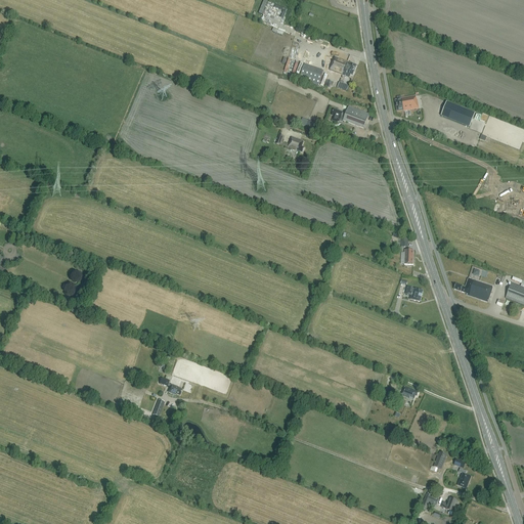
[(356,66),(350,63),(335,57),(330,71),(345,77),(349,79),(351,75),(352,76),(356,66)]
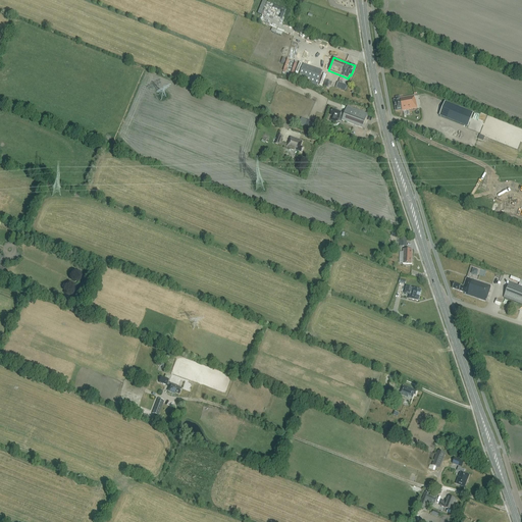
[(317,86),(322,71),(315,68),(309,83),(317,86)]
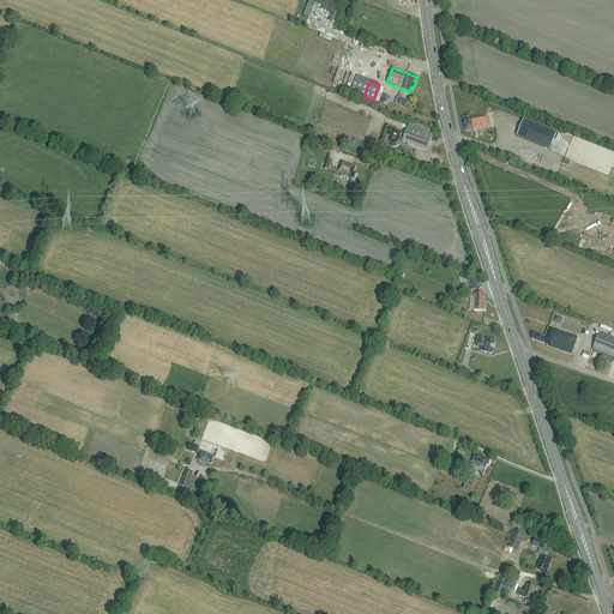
[(473,130),(473,131),(491,127),(489,118),(488,118),(487,113),(470,115),(470,113),(465,114),(465,118),(463,118),(465,131),(473,130)]
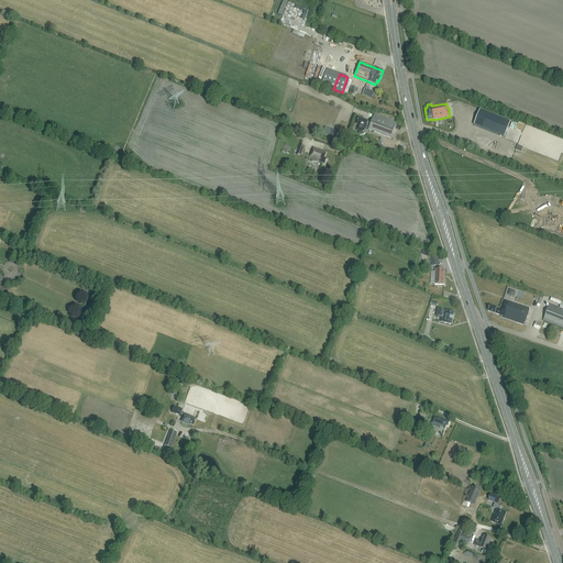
[(510,122),(479,110),(474,125),(505,138),(510,122)]
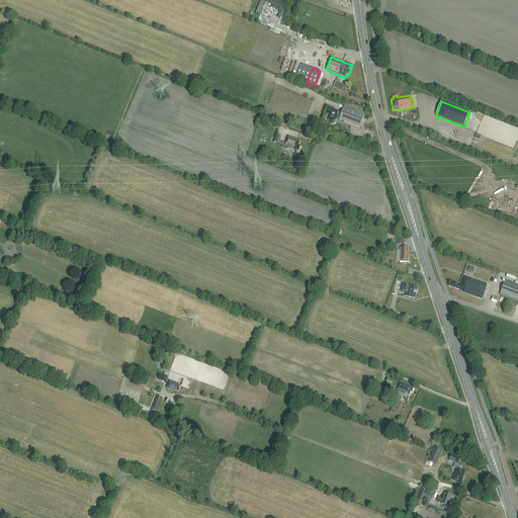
[(364,112),(344,105),(342,112),(341,112),(340,112),(330,108),(328,114),(331,115),(329,120),(334,121),(334,119),(339,121),(340,120),(360,127),(363,117),(362,117),(364,112)]
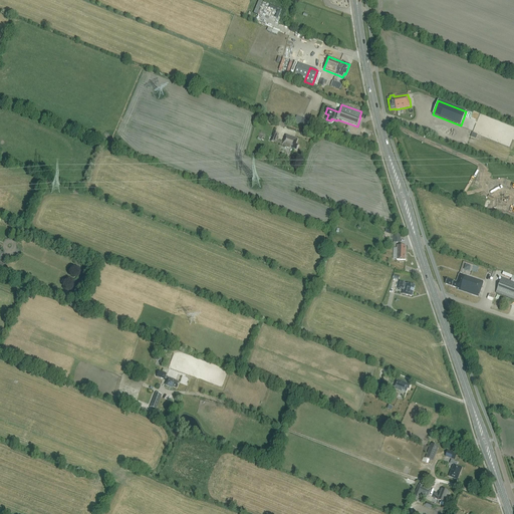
[(276,143),(277,140),(279,135),(274,133),(271,142),(276,143)]
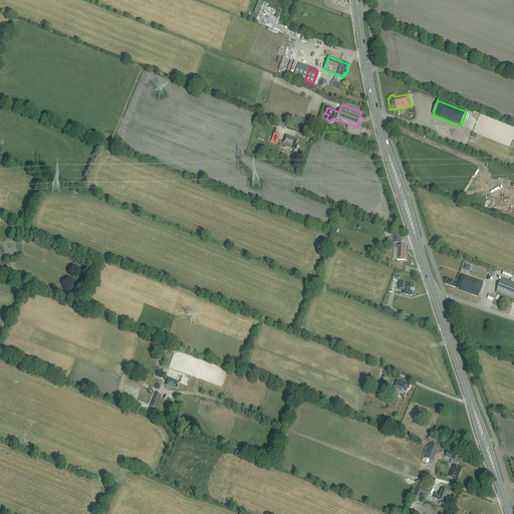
[(295,145),(297,140),(294,138),(294,139),(292,138),(292,137),(286,135),(282,146),(291,149),(291,148),(297,150),(298,146),(295,145)]
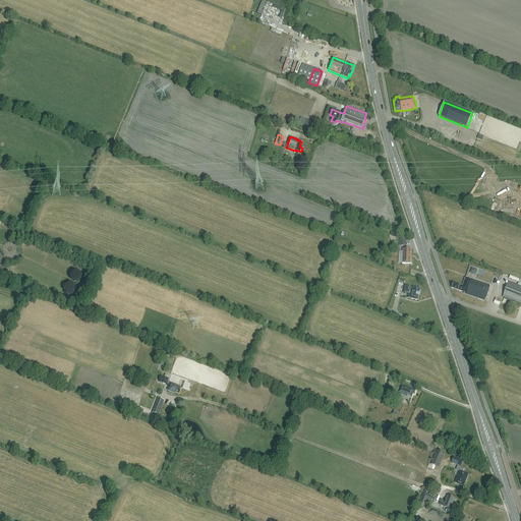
[(403,264),(411,264),(411,249),(403,249),(403,264)]
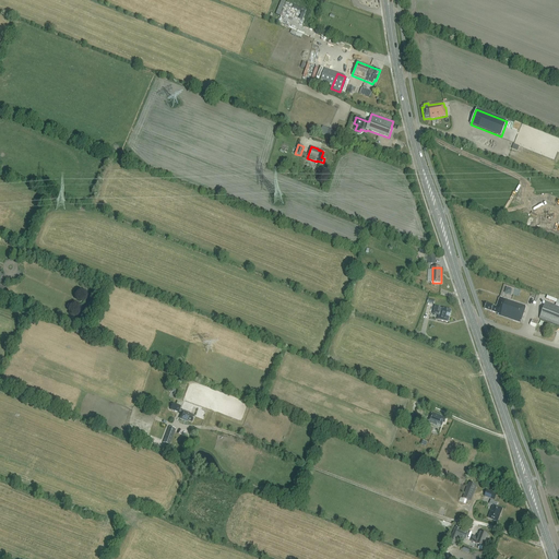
[(521,323),(526,306),(500,297),(497,307),(487,304),(485,309),(498,313),(497,314),(521,323)]
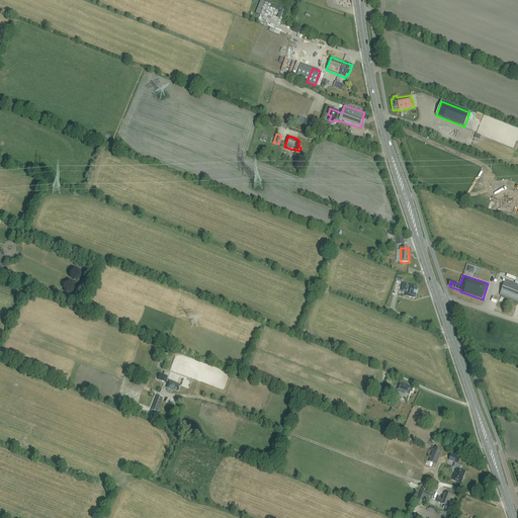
[(517,284),(506,280),(500,295),(517,301),(517,284)]
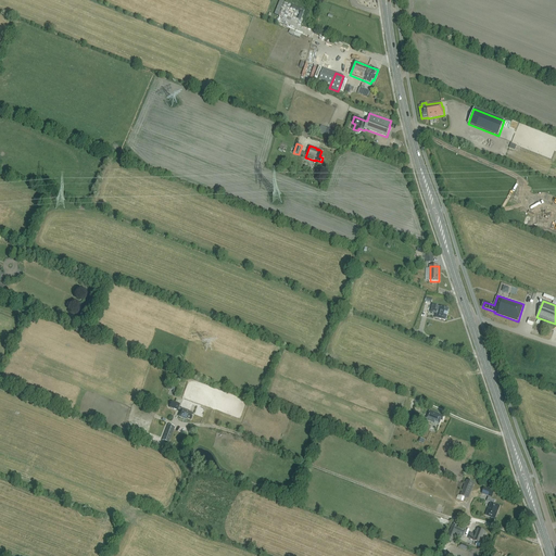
[(432,305),(430,313),(436,314),(436,318),(446,320),(449,310),(438,306),(432,305)]
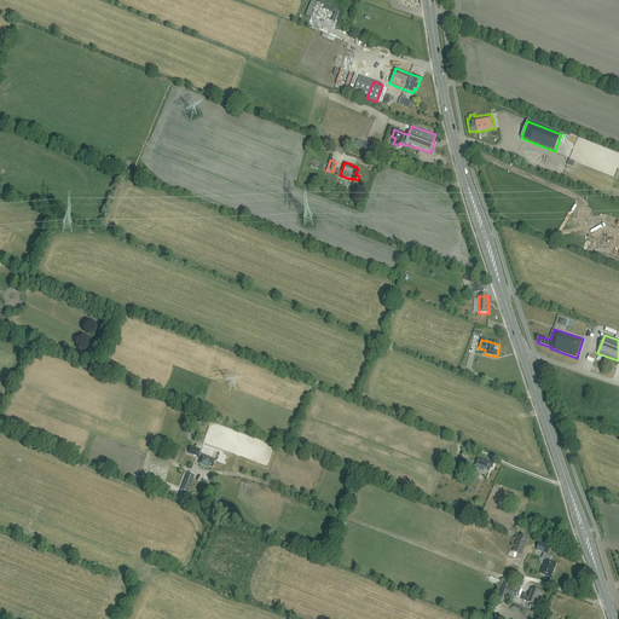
[(201,458),(202,455),(198,453),(200,450),(191,446),(189,453),(197,457),(197,456),(201,458)]
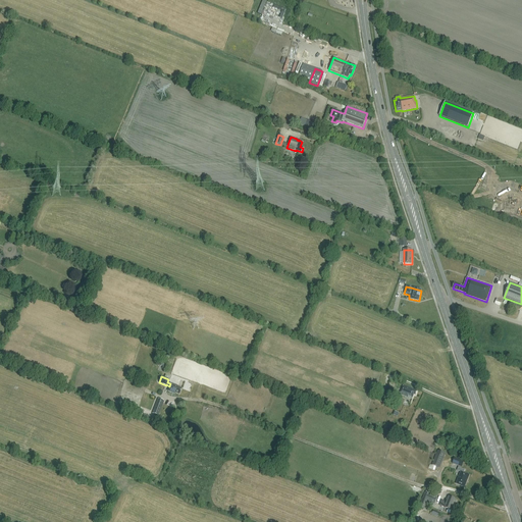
[(174,394),(175,393),(179,395),(181,388),(177,387),(177,386),(170,383),(169,386),(167,392),(174,394)]
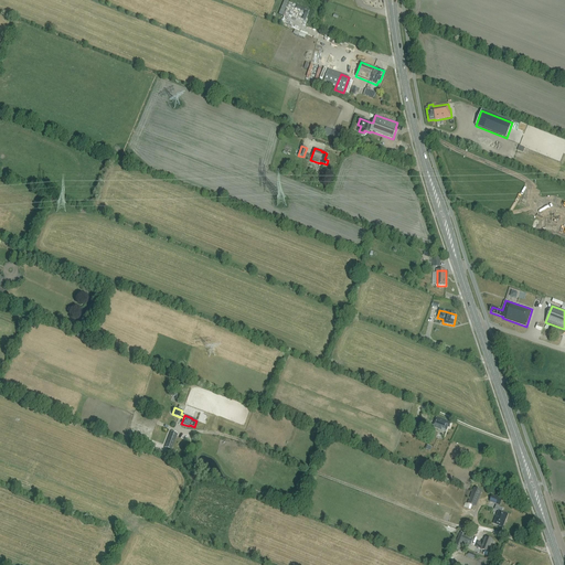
[(446,432),(448,427),(449,427),(451,424),(447,422),(447,420),(437,417),(433,427),(446,432)]
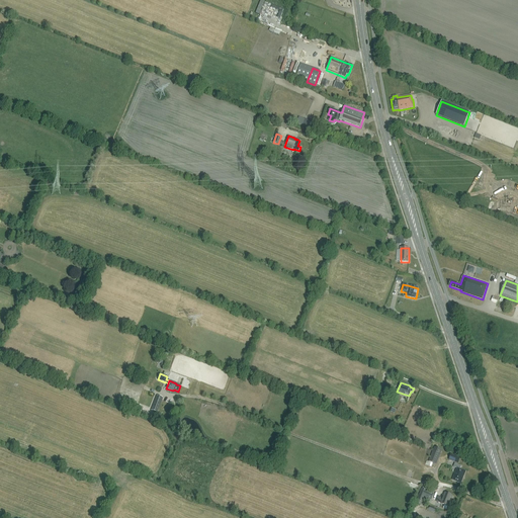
[(374,398),(385,402),(387,394),(377,390),(374,398)]
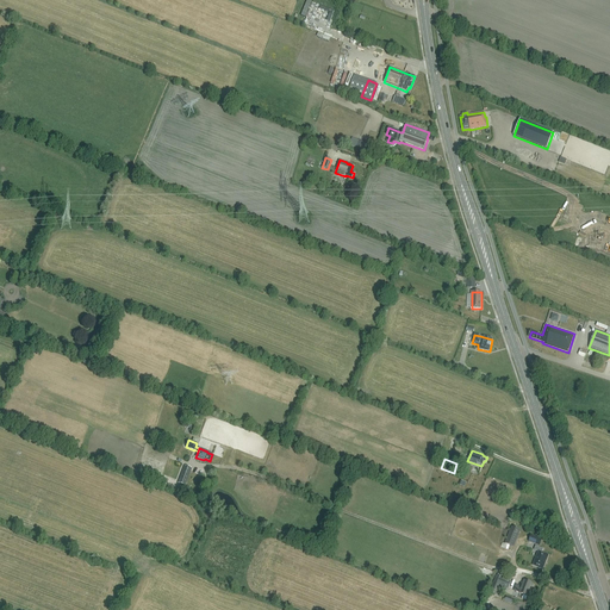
[(185,466),(178,483),(185,486),(192,468),(185,466)]
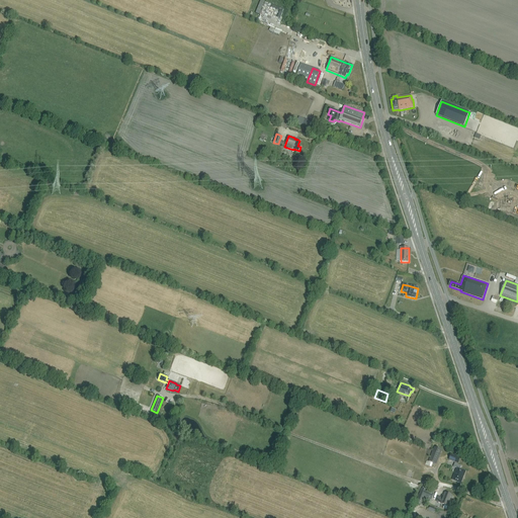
[(429,461),(437,464),(442,450),(434,447),(429,461)]
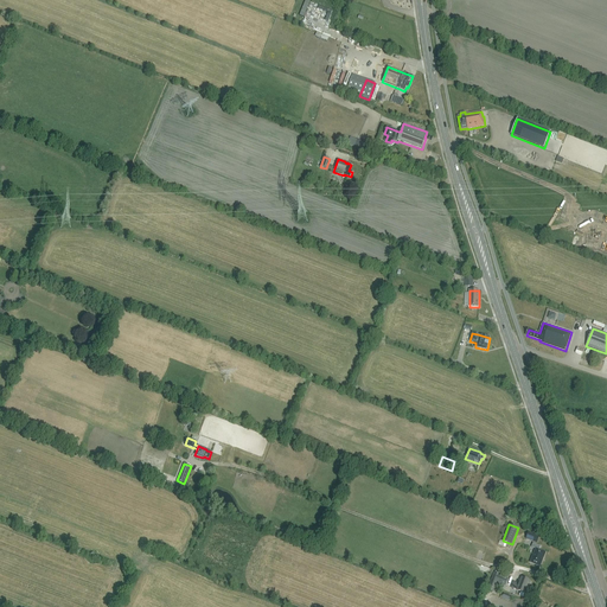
[(540,536),(529,531),(526,537),(537,542),(540,536)]
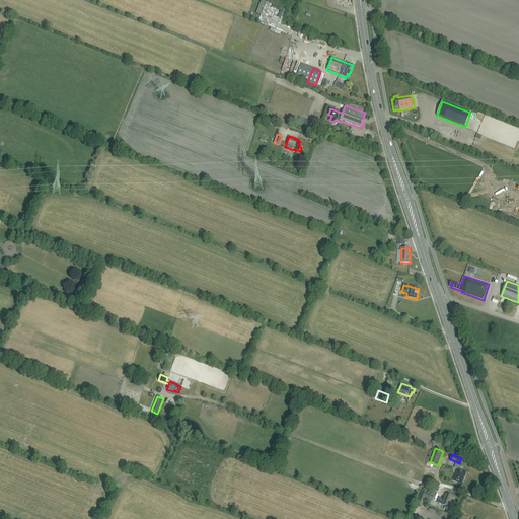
[(461,470),(462,466),(455,464),(454,467),(458,469),(453,480),(461,485),(466,472),(461,470)]
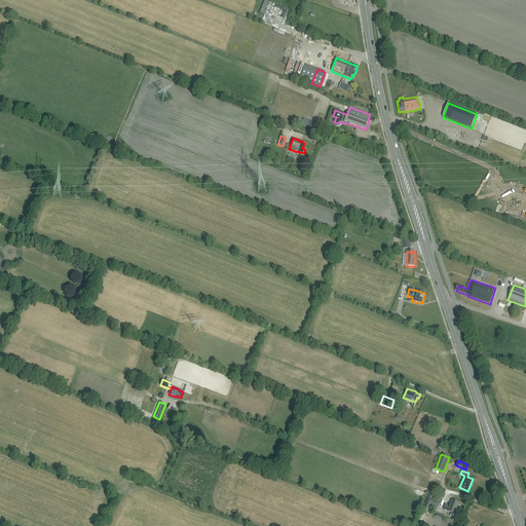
[(426,513),(430,504),(439,508),(441,501),(427,496),(422,511),(426,513)]
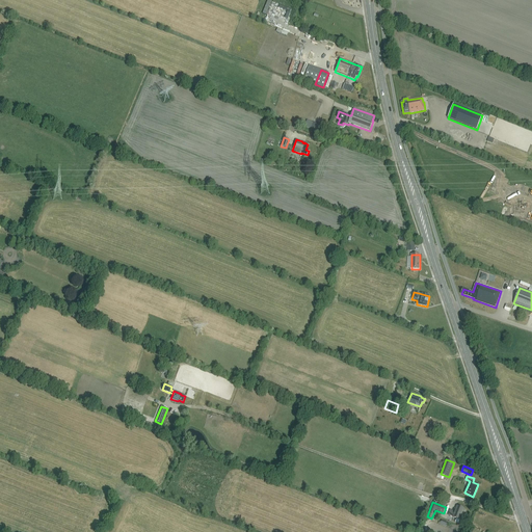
[(460,521),(464,509),(457,506),(455,511),(450,510),(448,515),(453,516),(453,517),(460,521)]
